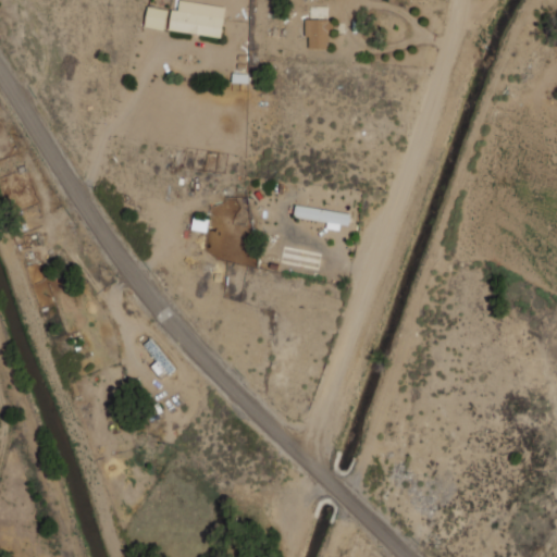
[(169,31),(221,36),(224,7),(206,4),(205,13),(171,10),(169,31)]
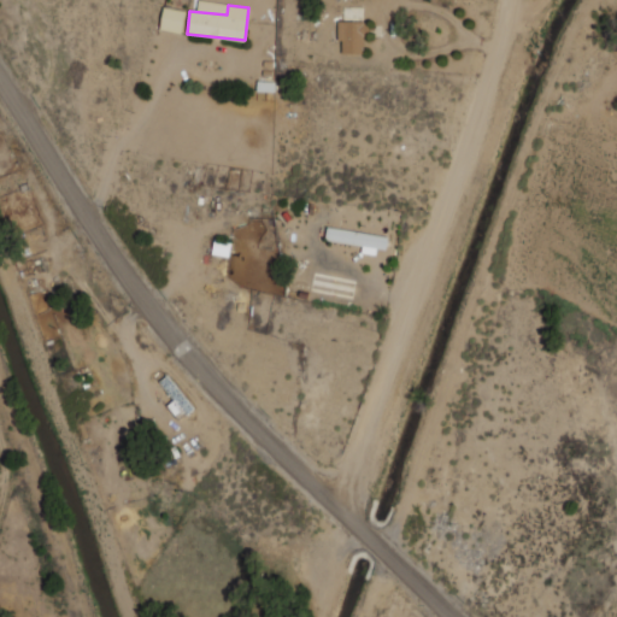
[(182,33),(186,11),(163,7),(159,29),(182,33)]
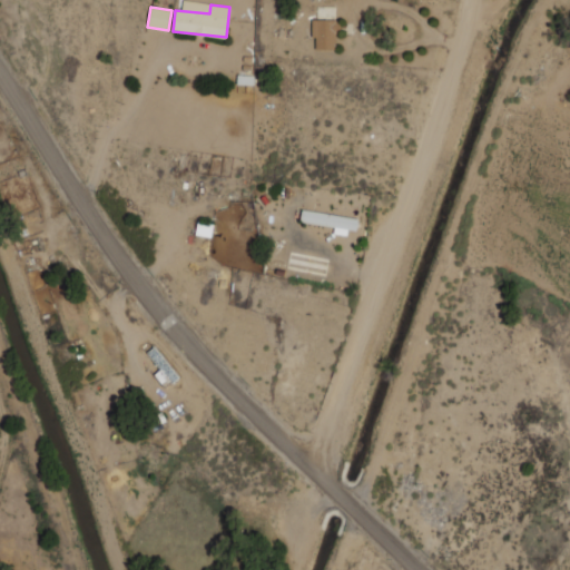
[(312,20),(311,38),(315,38),(315,49),(336,49),(336,21),(312,20)]
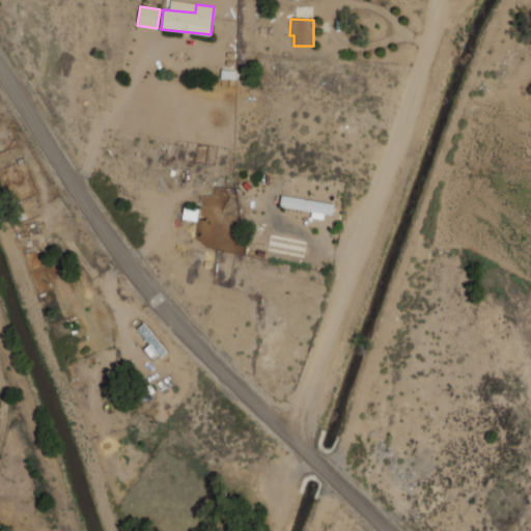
[(334,202),(281,196),(280,207),(332,213),(334,202)]
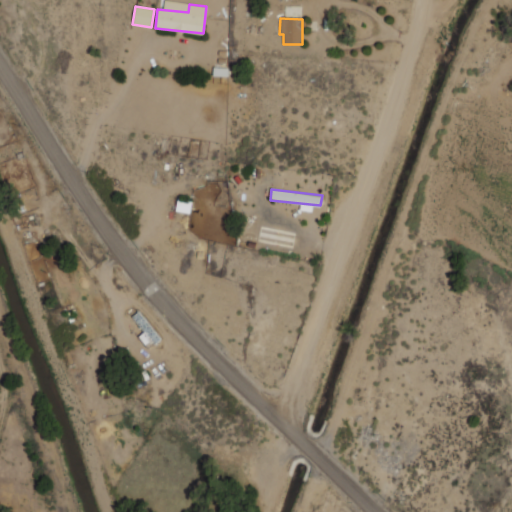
[(138,336),(148,348),(160,339),(139,311),(132,316),(143,332),(138,336)]
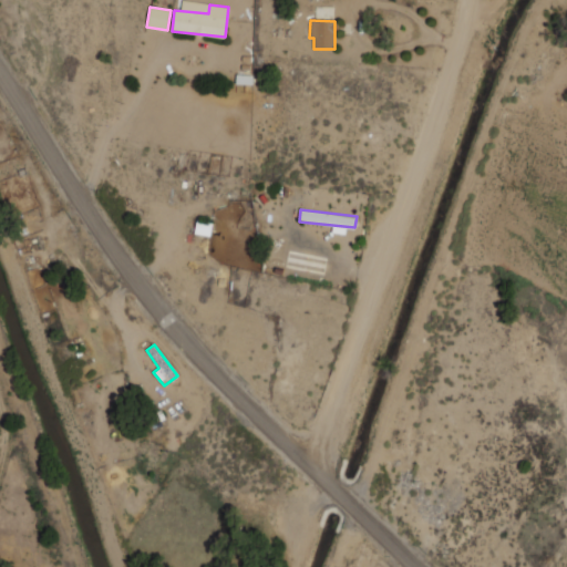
All buildings are outlined.
